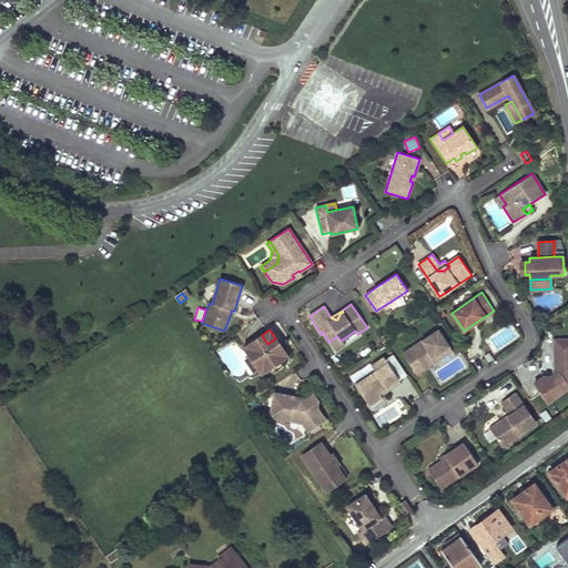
[(438,330),(403,353),(416,374),(424,369),(423,366),(425,365),(426,364),(427,361),(449,346),(438,330)]
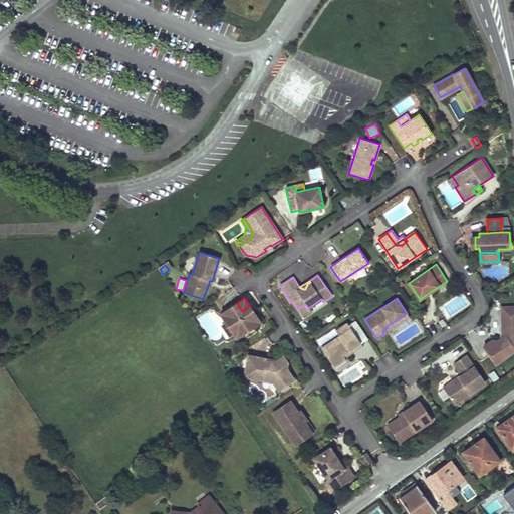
[(226,315),(225,321),(234,334),(237,332),(244,333),(253,327),(255,315),(249,306),(242,311),(237,303),(235,305),(228,309),(230,312),(226,315)]
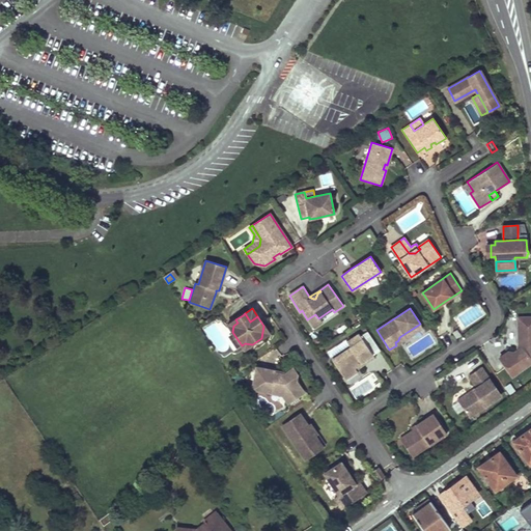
[(315,314),(307,319),(313,328),(322,323),(318,318),(315,314)]
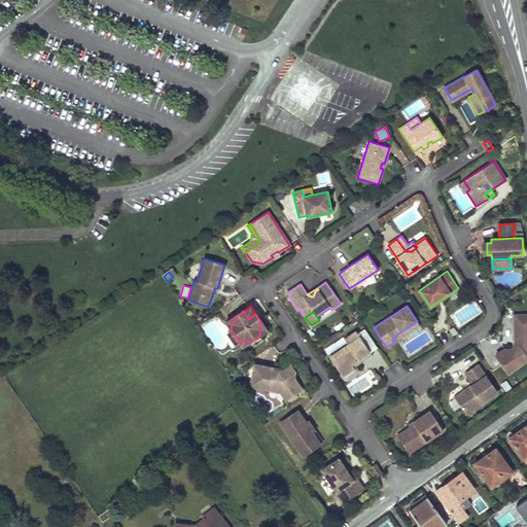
[(526,314),(514,315),(514,325),(524,324),(524,321),(526,321),(526,314)]
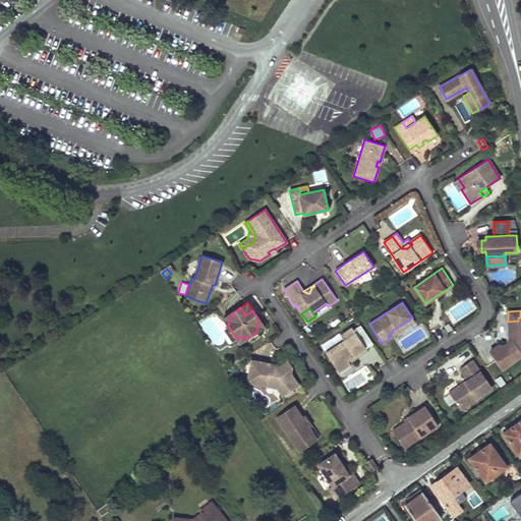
[(224,319),(228,326),(229,320),(233,316),(231,313),(224,319)]
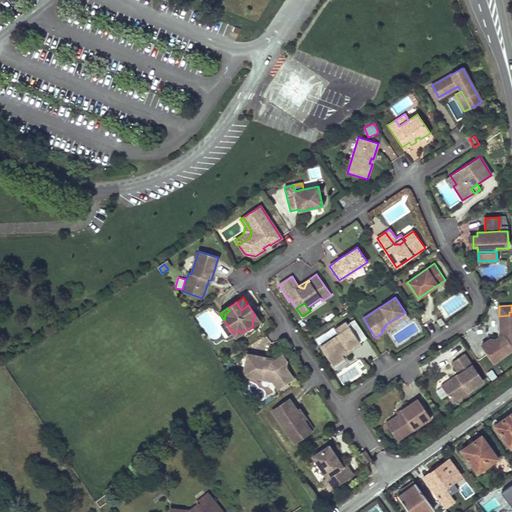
[(381,330),(382,333),(407,316),(405,312),(385,325),(384,328),(383,329),(381,330)]
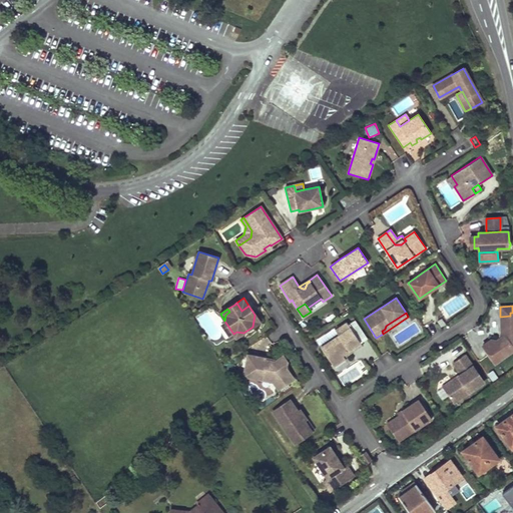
[(493,343),(484,349),(495,364),(512,347),(512,313),(510,313),(510,316),(500,317),(501,331),(505,336),(503,337),(500,339),(499,338),(493,343)]
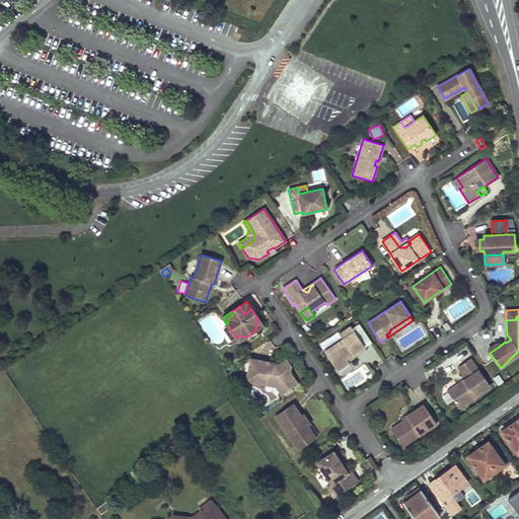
[(343,340),(324,351),(336,369),(348,362),(346,359),(350,356),(354,353),(356,355),(365,349),(351,326),(339,334),(343,340)]
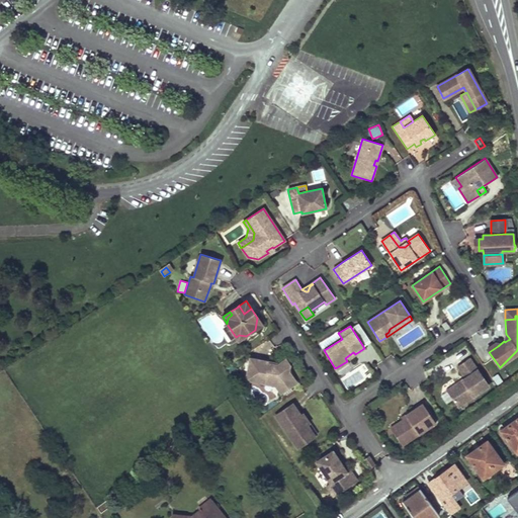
[(496,343),(487,349),(489,352),(498,346),(496,343)]
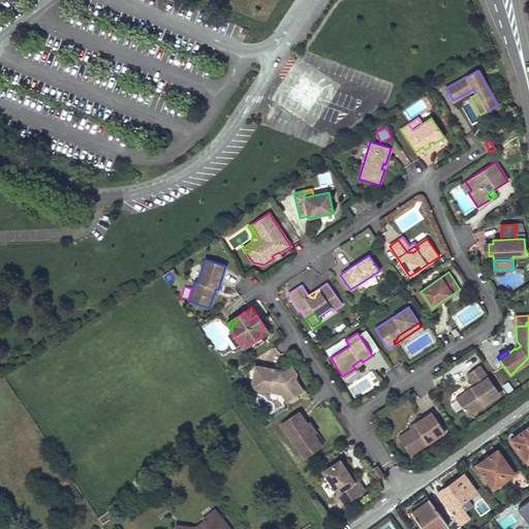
[(352,366),(354,369),(363,362),(361,360),(356,363),(352,366)]
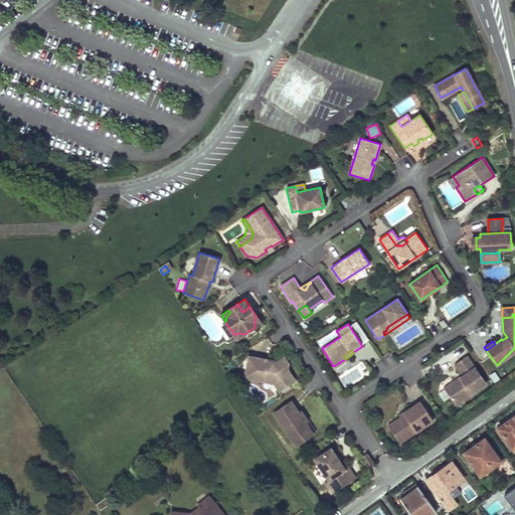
[(252,355),(248,357),(245,374),(246,376),(264,381),(266,376),(270,378),(275,384),(277,383),(282,389),(295,380),(288,369),(288,363),(284,357),(281,359),(276,363),(268,361),(269,358),(252,355)]
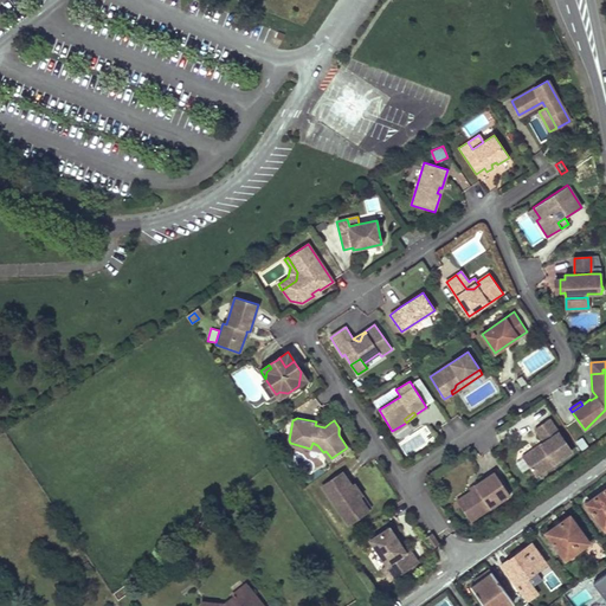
[(552,418),(535,430),(543,442),(540,443),(524,455),(541,477),(577,451),(552,418)]
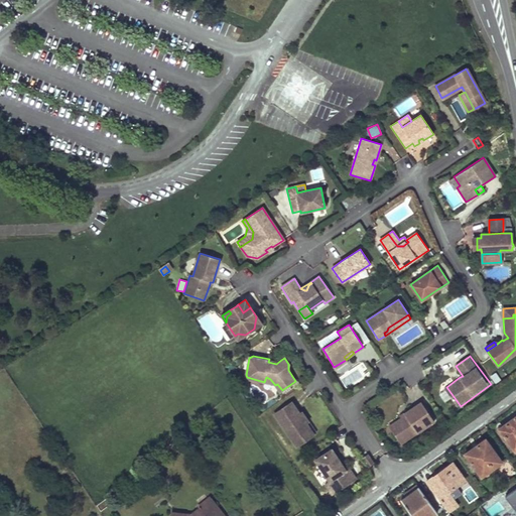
[(291,402),(274,414),(292,440),(300,434),(304,440),(315,433),(308,422),(306,423),(300,415),(291,402)]
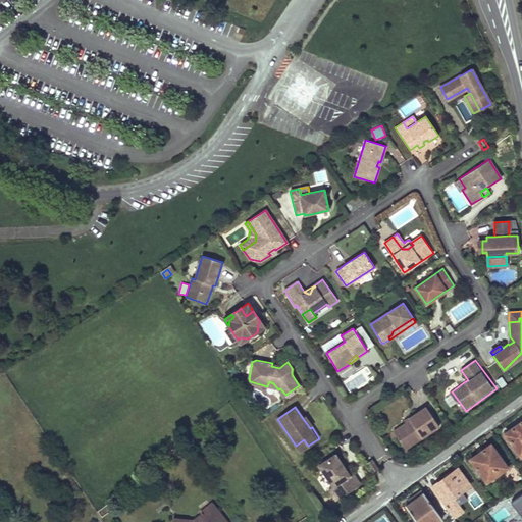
[(396,438),(404,450),(437,428),(424,408),(407,419),(409,421),(406,422),(404,424),(398,428),(402,435),(396,438)]
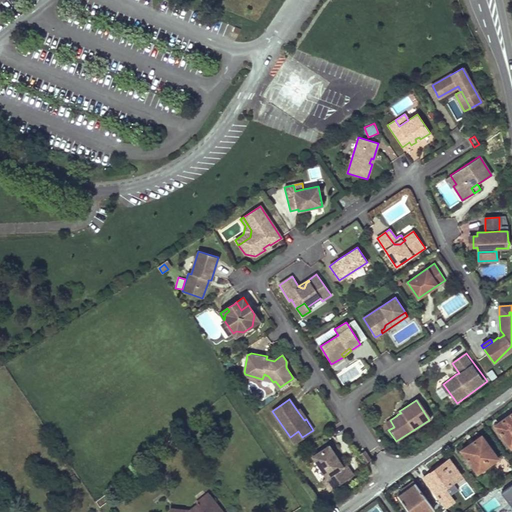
[(511,412),(495,425),(511,445),(511,444),(511,412)]
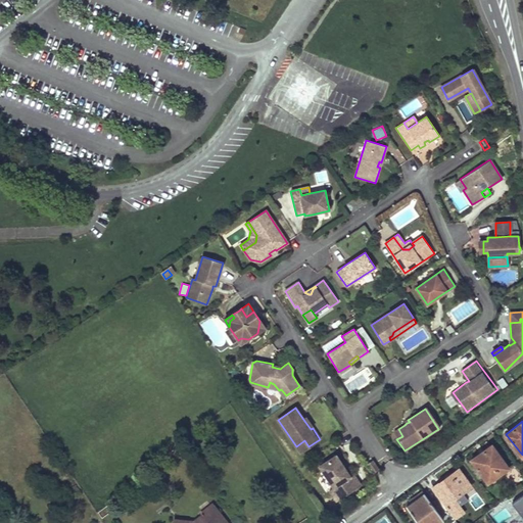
[(398,429),(392,433),(396,439),(402,436),(398,429)]
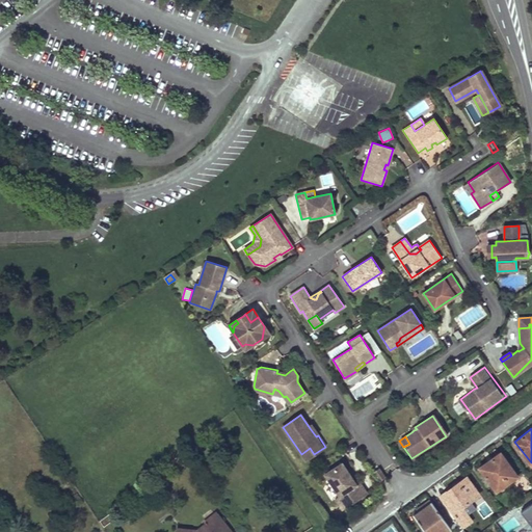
[(310,448),(301,454),(306,460),(314,454),(310,448)]
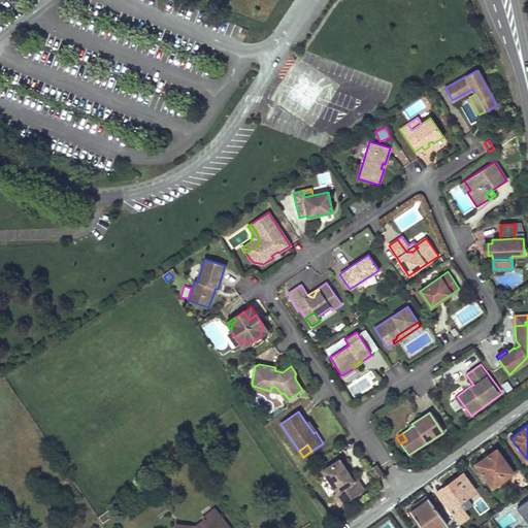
[(476,462),(494,485),(514,470),(497,448),(486,455),(476,462)]
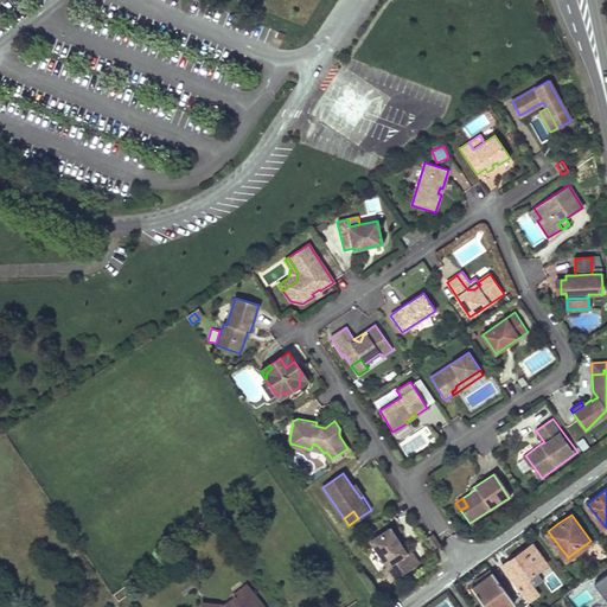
[(390,528),(370,541),(387,567),(382,569),(390,582),(407,572),(398,558),(407,554),(398,541),(390,528)]
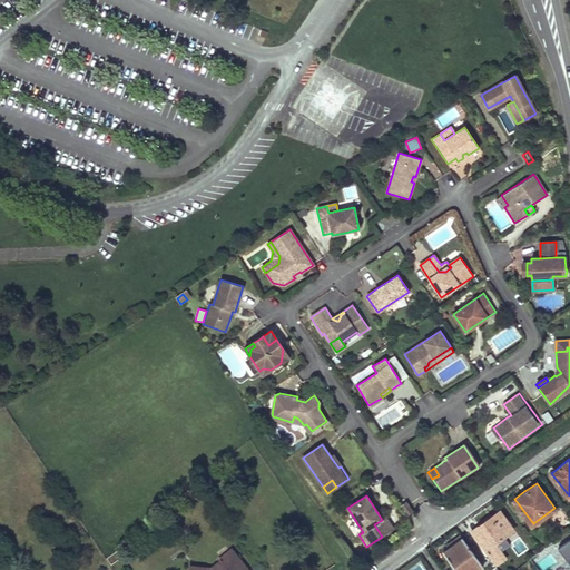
[(408,501),(402,504),(409,514),(414,511),(408,501)]
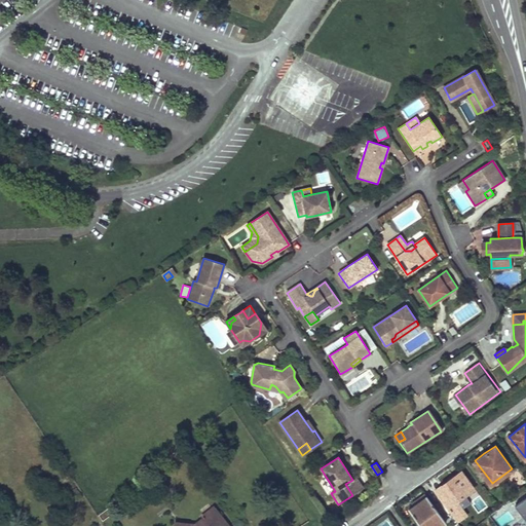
[(441,484),(453,501),(474,488),(460,470),(451,477),(441,484)]
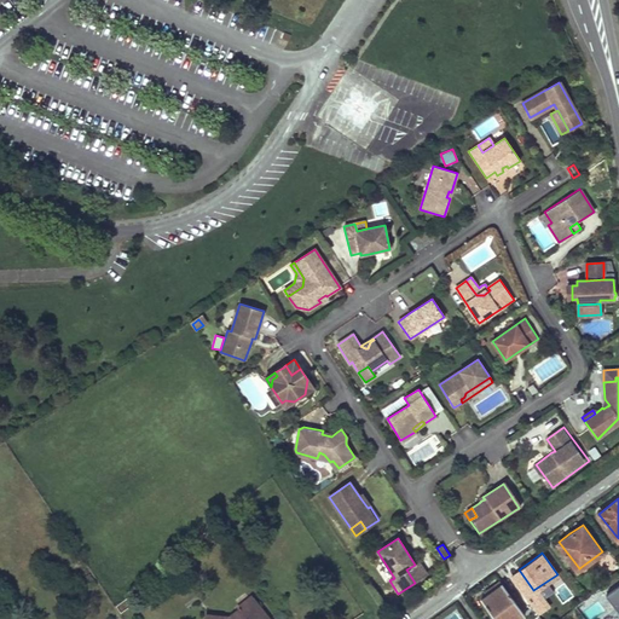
[(427,576),(418,562),(415,565),(406,570),(415,583),(427,576)]
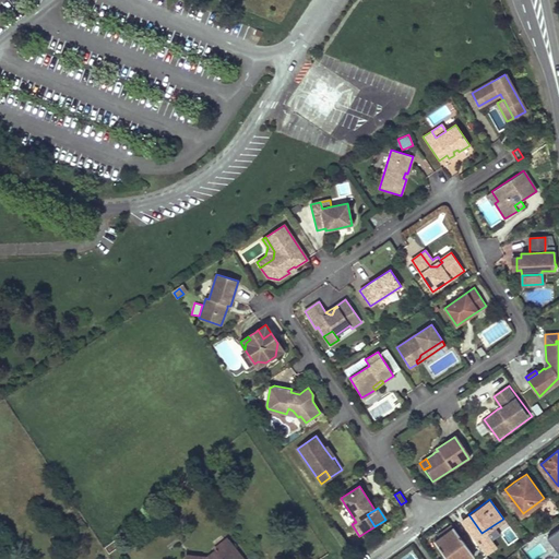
[(464,543),(452,526),(442,534),(441,531),(437,534),(439,536),(433,540),(445,556),(447,558),(466,558),(473,555),(464,543)]
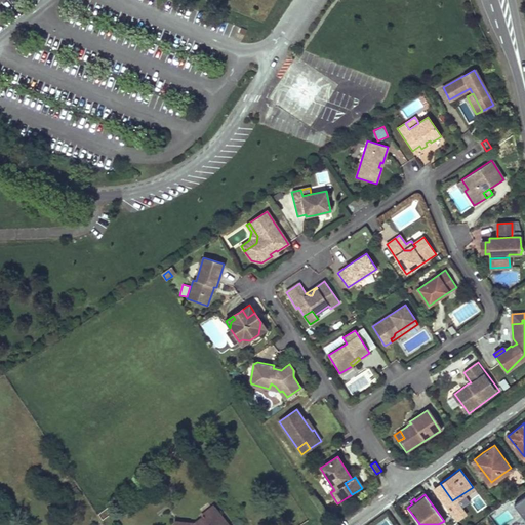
[(524,494),(514,505),(524,520),(524,494)]
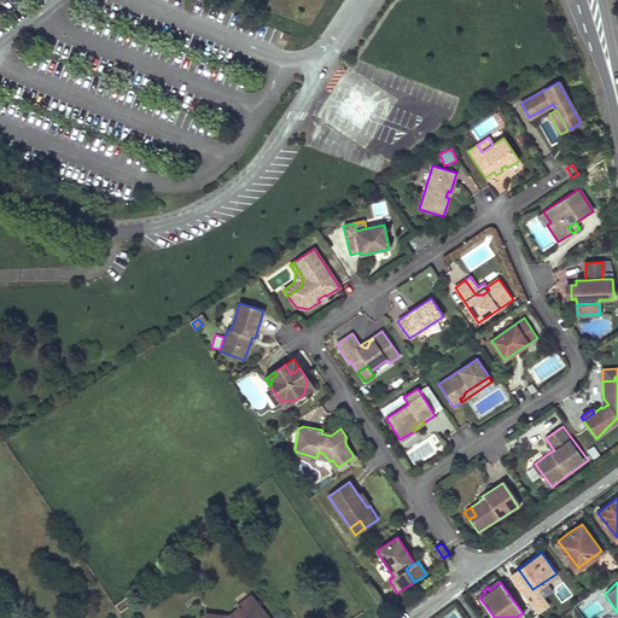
[(267,617),(251,596),(238,607),(242,613),(252,605),(262,617),(267,617)]
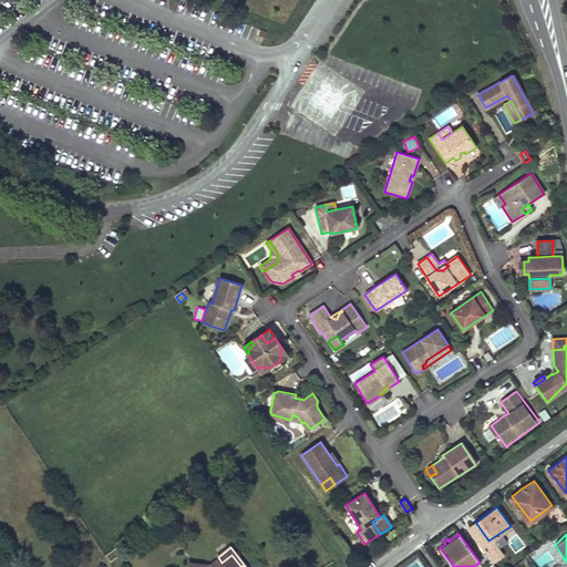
[(203,566),(204,565),(188,564),(187,566),(240,566),(232,555),(222,563),(219,559),(210,566),(203,566)]
